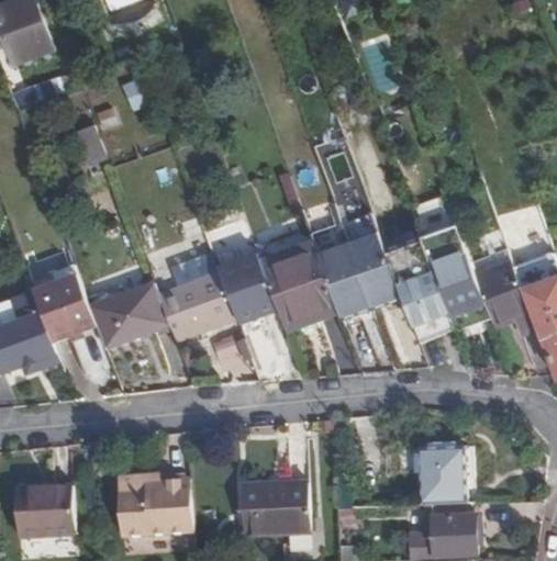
[(44,35),(29,0),(0,0),(0,42),(3,51),(44,35)]
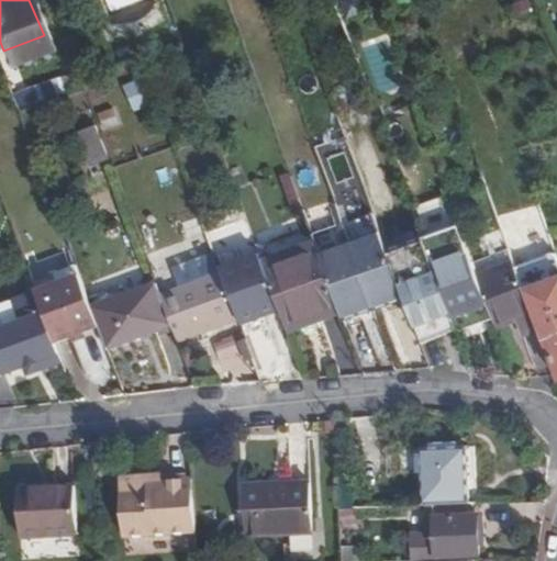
[(126,0),(136,32),(152,27),(143,0),(126,0)]
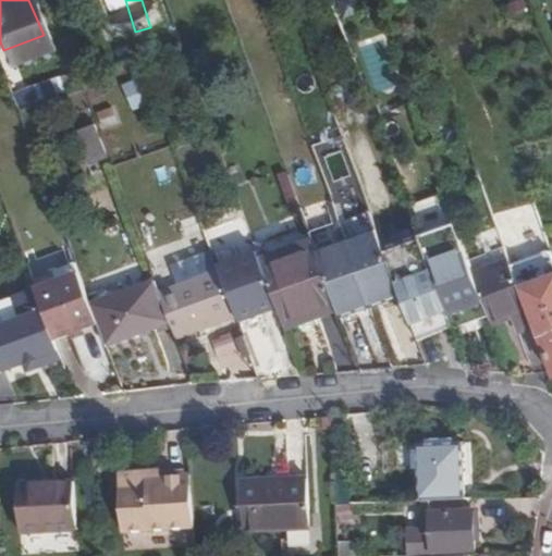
[(11,87),(19,118),(73,104),(65,74),(11,87)]
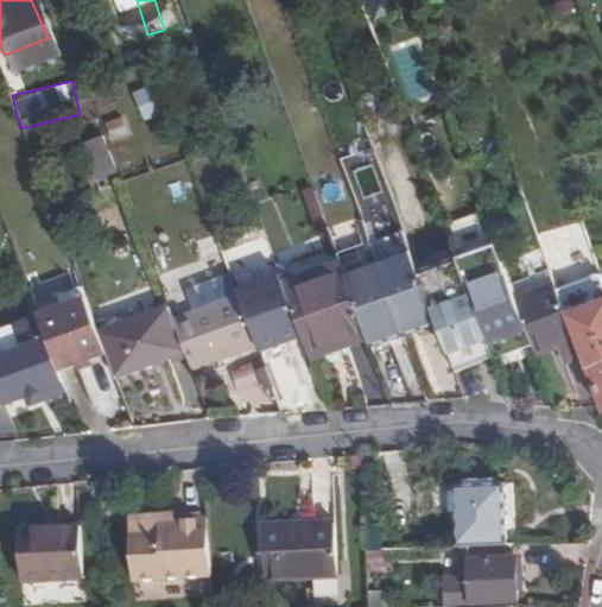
[(140,119),(162,111),(152,83),(130,92),(140,119)]
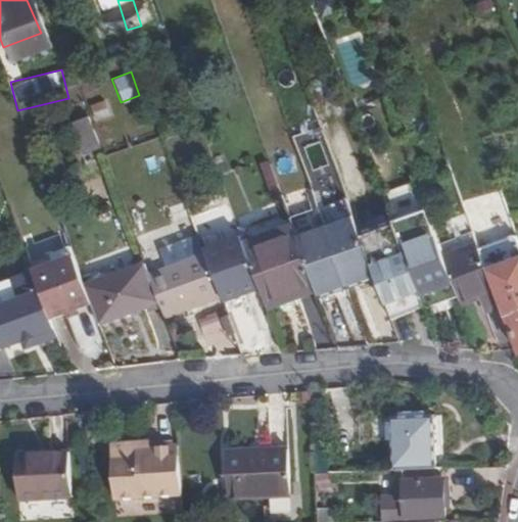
[(98,149),(86,116),(67,124),(80,155),(98,149)]
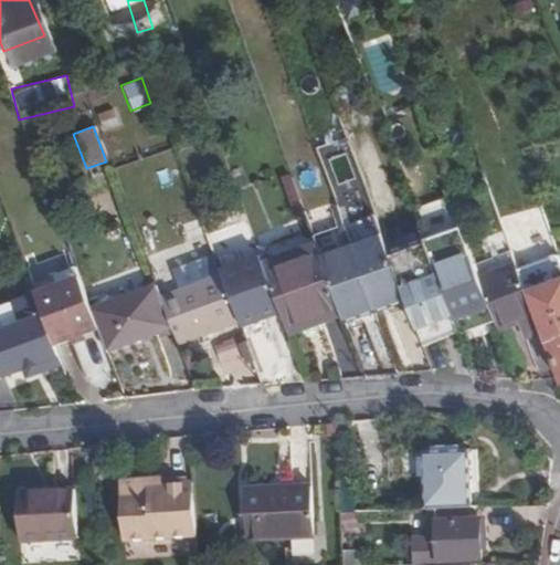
[(559,278),(559,260),(558,252),(550,254),(535,208),(526,210),(532,231),(509,240),(526,290),(559,278)]
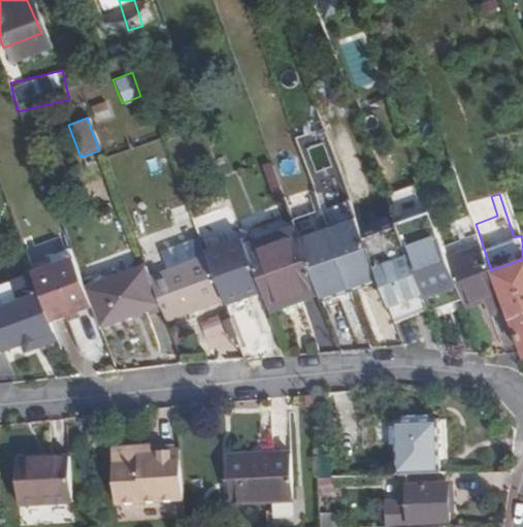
[(185,204),(166,210),(171,224),(190,218),(185,204)]
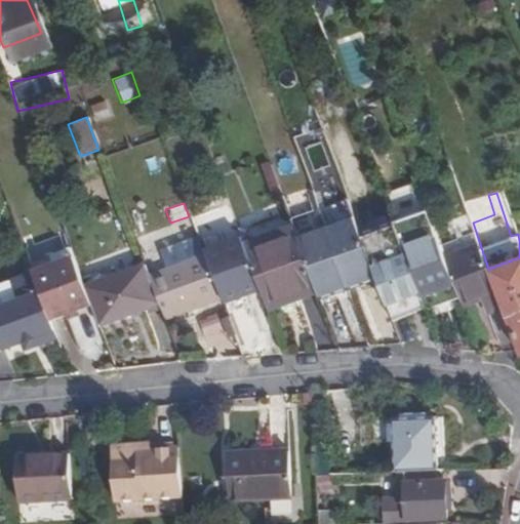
[(321,301),(377,281),(363,238),(354,219),(298,239),(317,290),(321,301)]
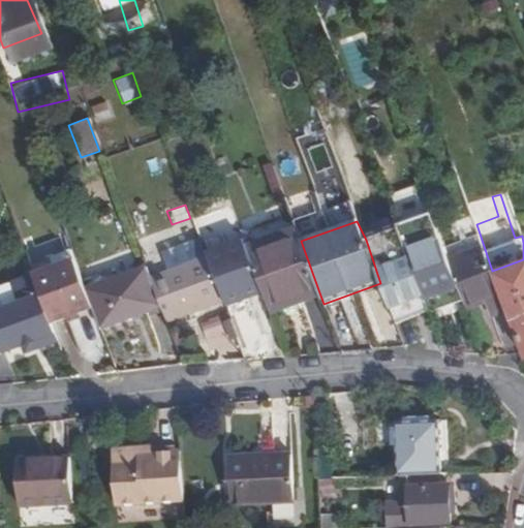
[(431,221),(400,233),(423,298),(455,286),(445,262),(440,246),(431,221)]
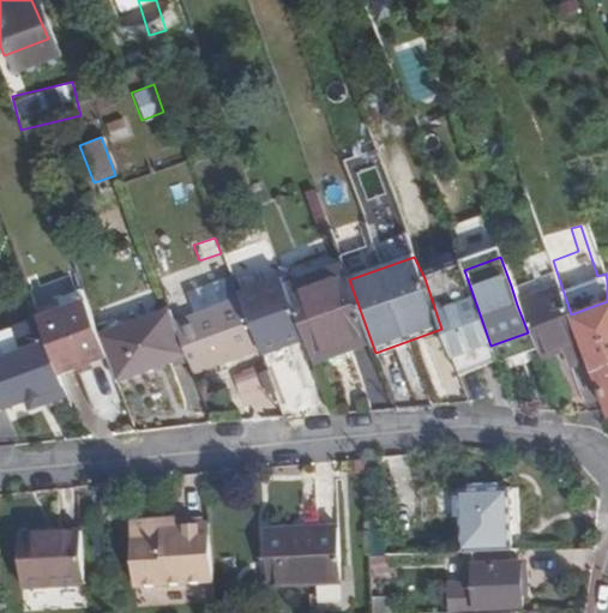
[(325,283),(289,296),(305,340),(308,350),(343,340),(347,348),(371,340),(349,280),(343,264),(321,272),(325,283)]
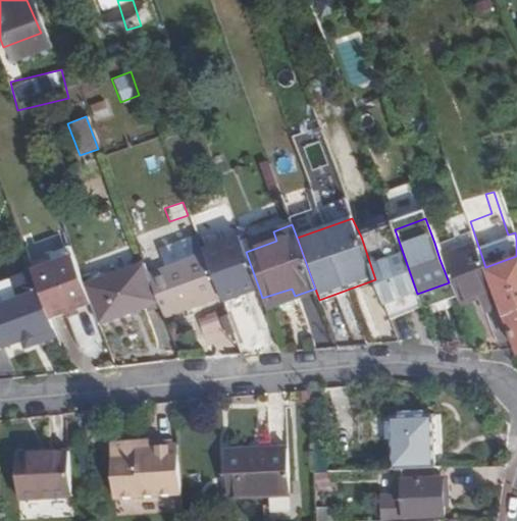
[(394,225),(361,237),(375,279),(389,319),(421,307),(417,294),(395,229),(394,225)]
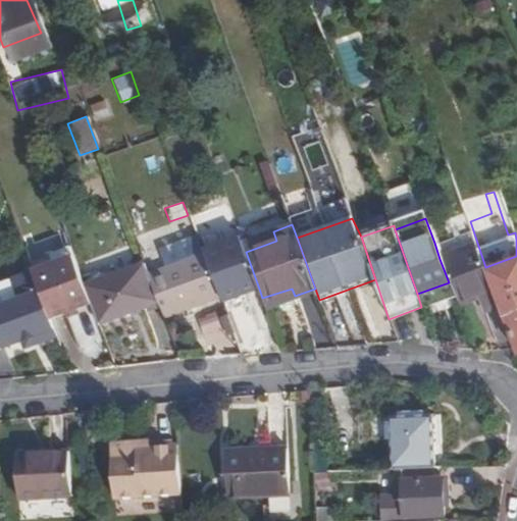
[(273,231),(243,242),(246,252),(276,241),(273,231)]
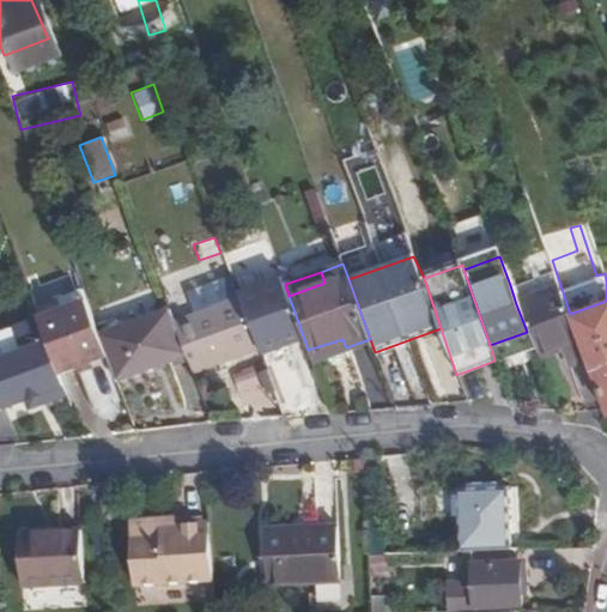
[(547,273),(510,285),(516,304),(554,290),(554,289),(547,273)]
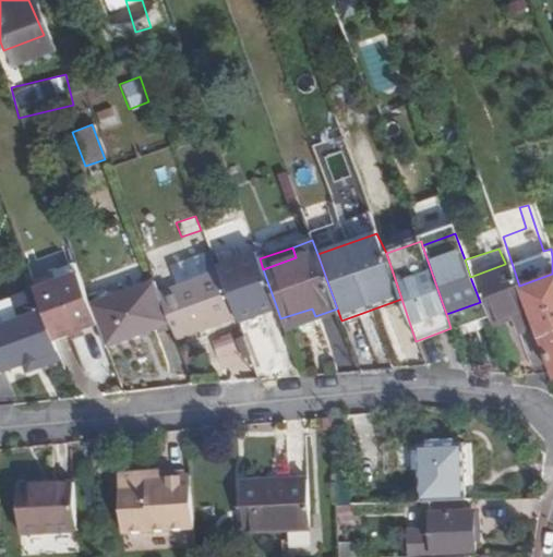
[(256,252),(215,266),(233,315),(237,323),(277,309),(263,269),(260,258),(256,252)]
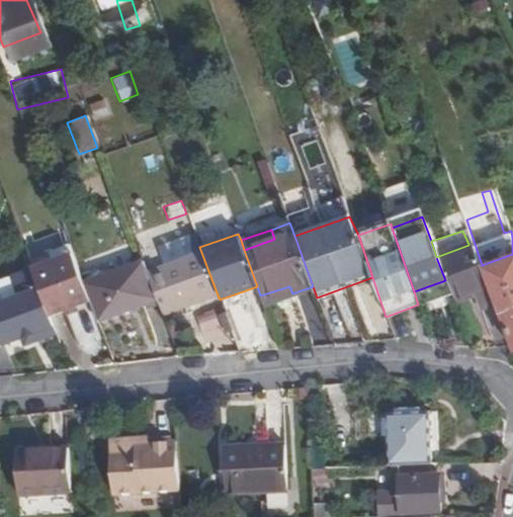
[(163,312),(217,292),(199,247),(198,243),(144,261),(158,298),(163,312)]
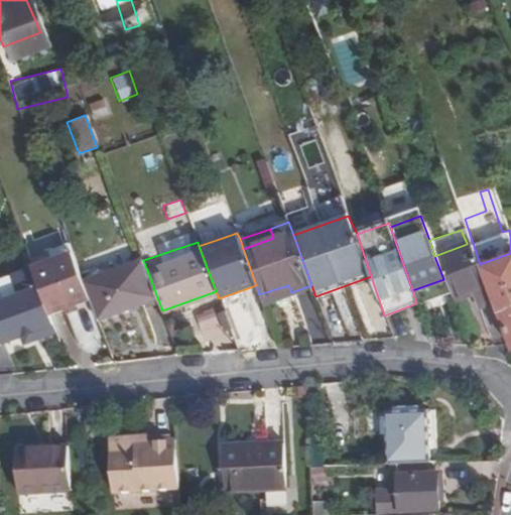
[(473,301),(488,296),(467,244),(434,256),(443,279),(449,291),(468,285),(473,301)]
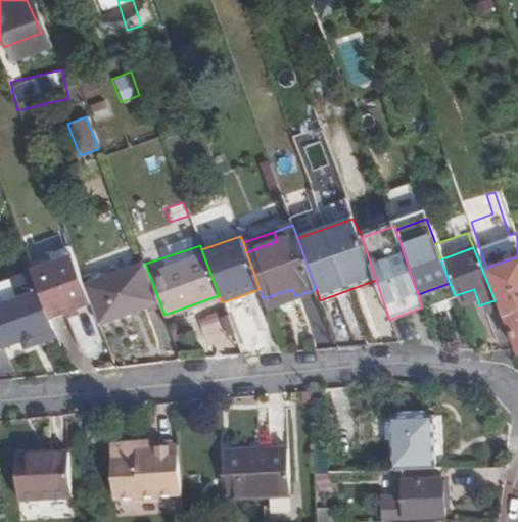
[(74,312),(89,306),(81,286),(67,249),(27,263),(37,288),(48,320),(62,316),(74,312)]
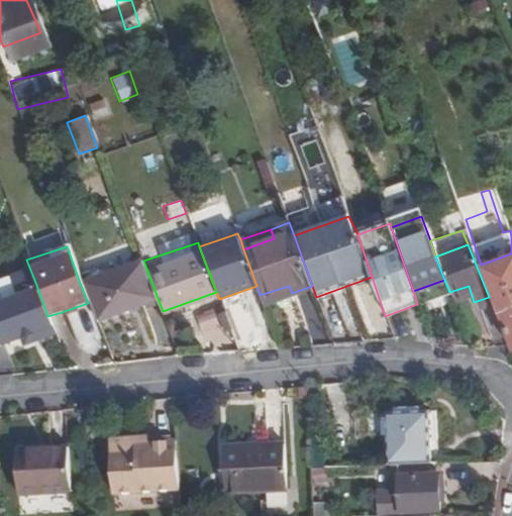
[(143,261),(111,273),(125,310),(158,298),(143,261)]
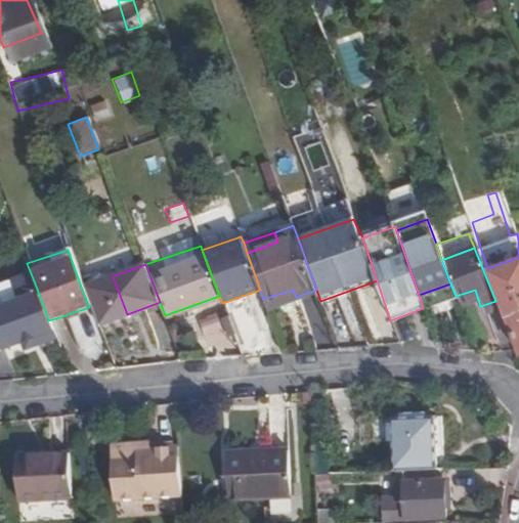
[(95,324),(127,314),(113,276),(81,287),(89,307),(95,324)]
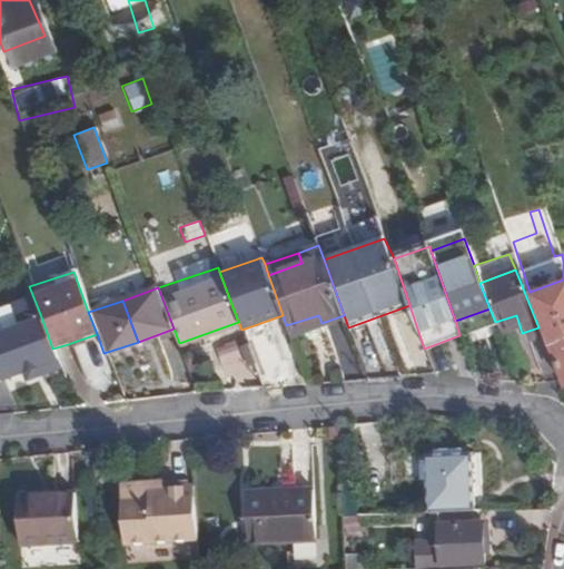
[(52,349),(40,314),(0,330),(0,379),(21,372),(37,366),(40,373),(59,368),(52,349)]
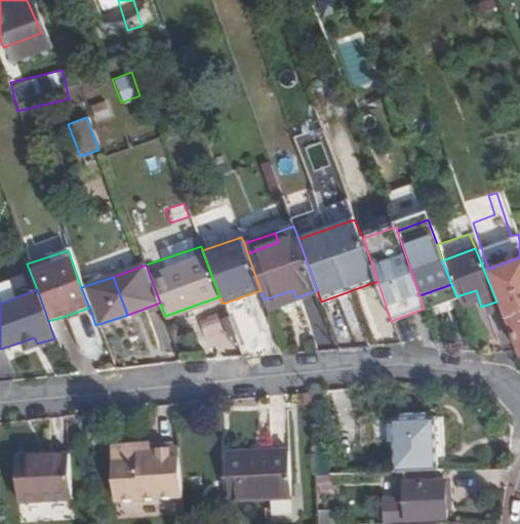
[(267,308),(296,297),(293,290),(264,299),(267,308)]
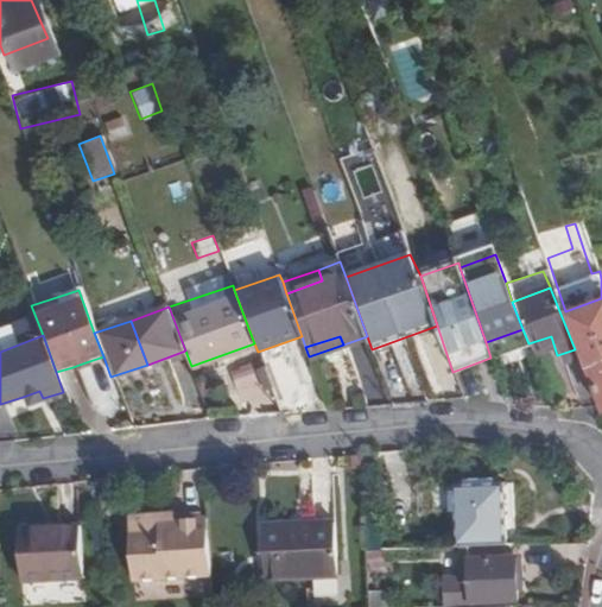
[(601,343),(578,354),(599,410),(601,409),(601,343)]
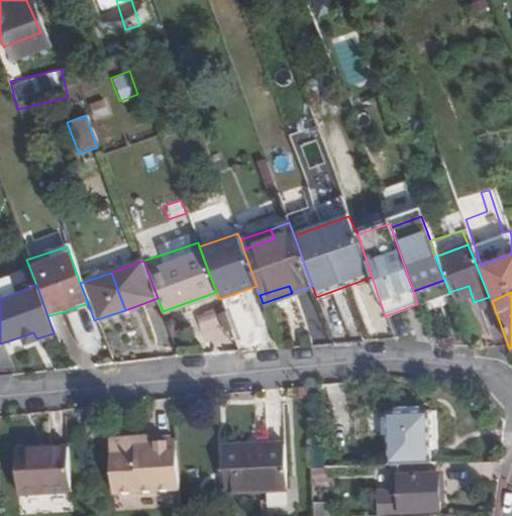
[(260,328),(246,296),(227,303),(238,336),(260,328)]
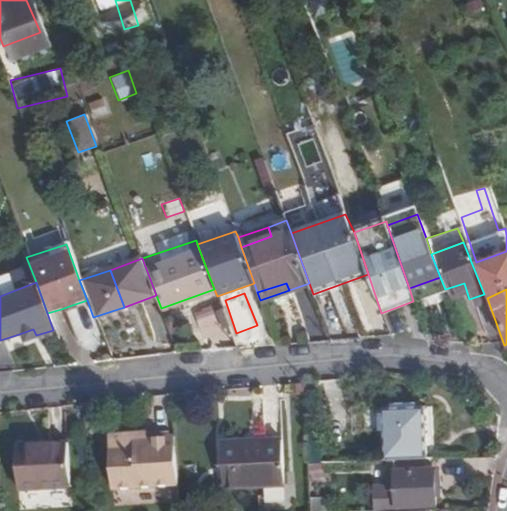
[(472,304),(486,299),(484,294),(469,299),(472,304)]
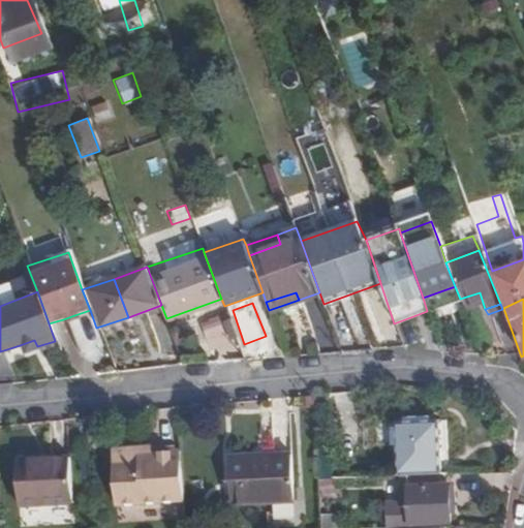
[(76,320),(74,315),(63,319),(65,324),(76,320)]
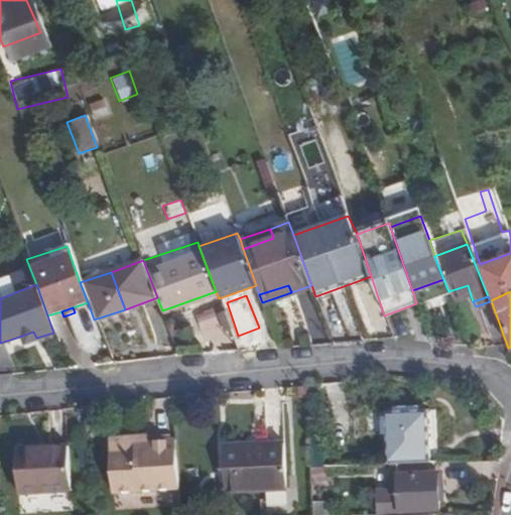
[(195,317),(207,352),(223,346),(211,311),(195,317)]
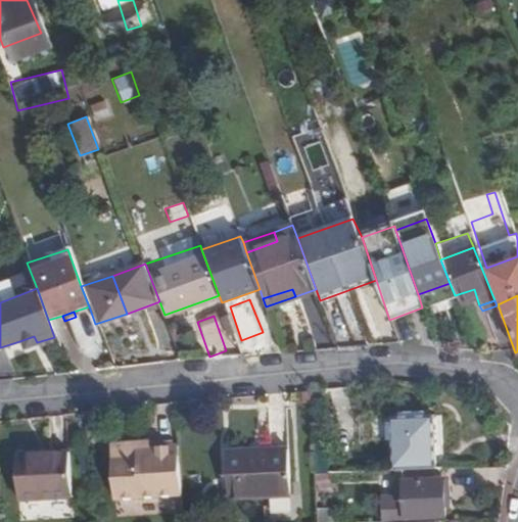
[(34,336),(19,341),(21,347),(37,342),(34,336)]
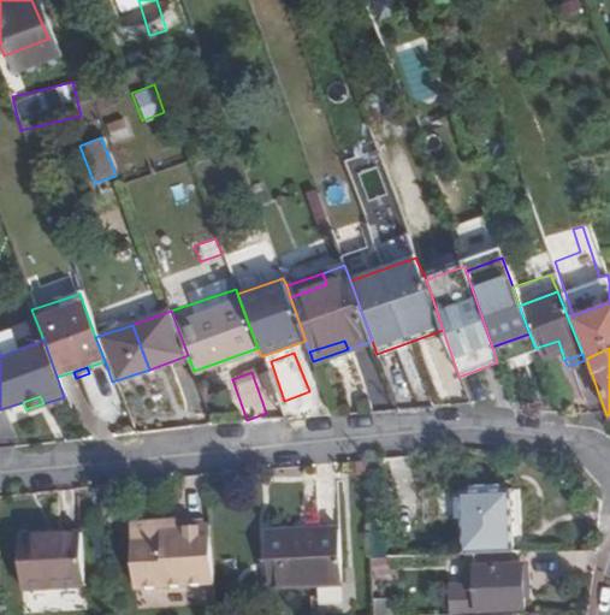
[(457,485),(459,550),(492,549),(513,549),(511,520),(515,519),(515,485),(457,485)]
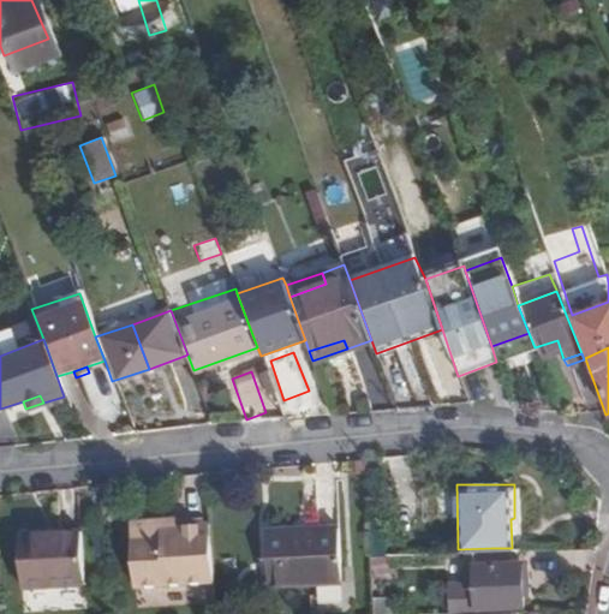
[(340,502),(266,504),(268,562),(317,561),(317,585),(341,584),(340,502)]
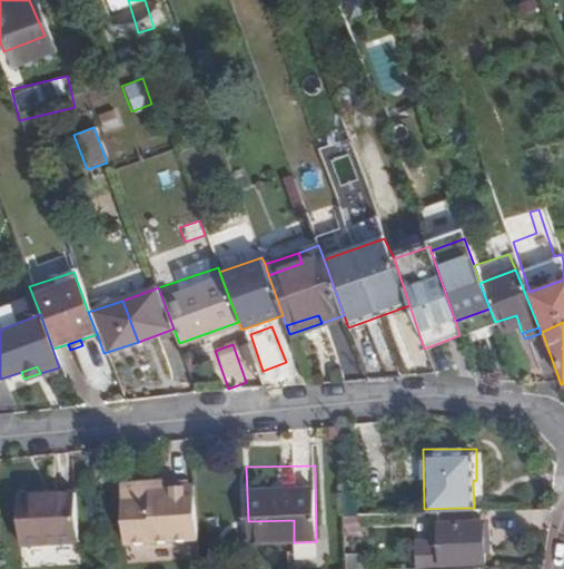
[(124,540),(197,535),(194,483),(161,486),(144,487),(145,480),(125,480),(119,490),(124,540)]
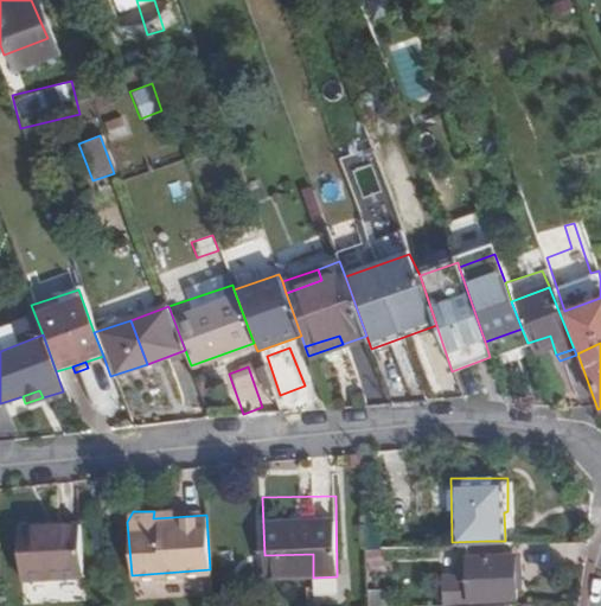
[(43,523),(17,524),(21,578),(83,573),(78,521),(52,522),(53,527),(43,528),(43,523)]
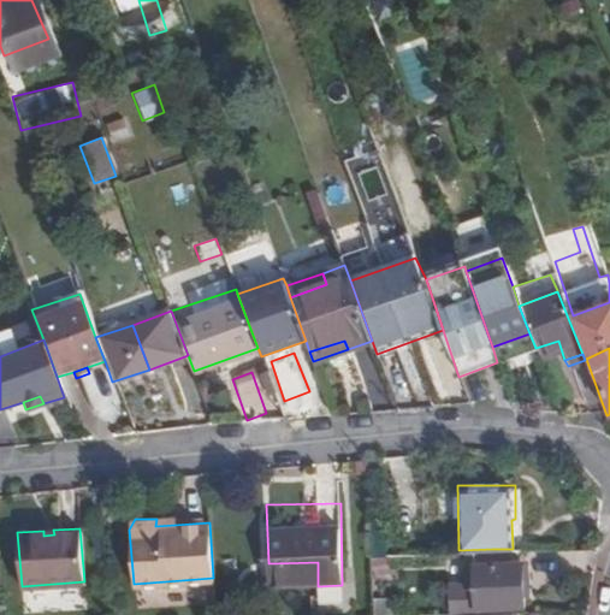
[(448,581),(448,605),(472,605),(519,604),(519,561),(471,562),(472,581),(448,581)]
